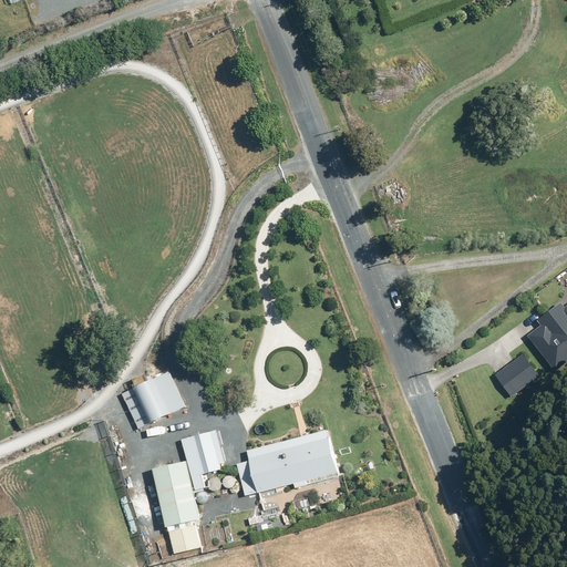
[(566,305),(563,308),(559,302),(536,320),(539,326),(527,336),(555,372),(566,362),(566,305)]
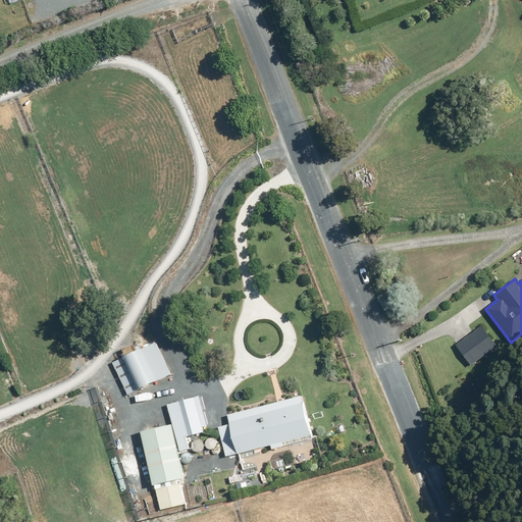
[(481,325),(455,346),(470,366),(497,346),(481,325)]
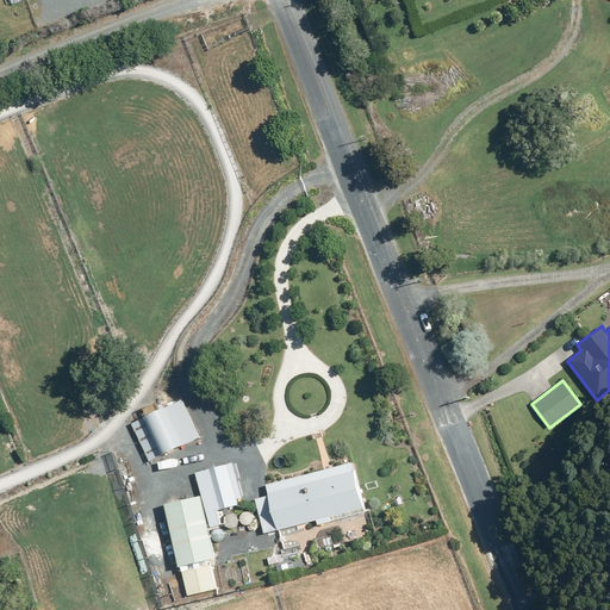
[(130,423),(149,462),(199,439),(180,399),(130,423)]
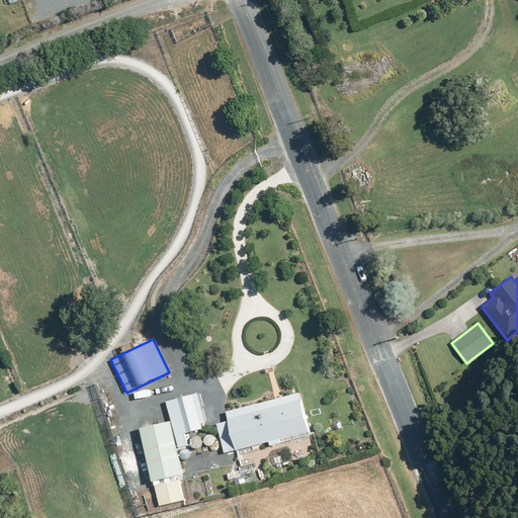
[(312,435),(300,393),(224,412),(234,451),(268,442),(269,446),(312,435)]
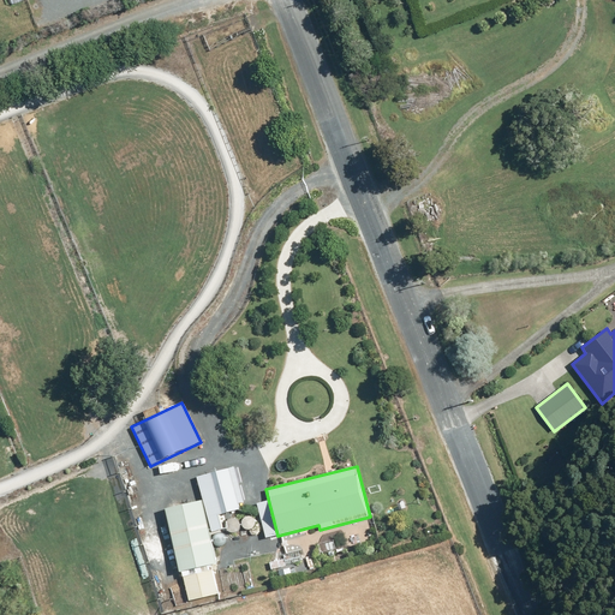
[(231,469),(208,473),(214,499),(218,515),(240,511),(231,469)]
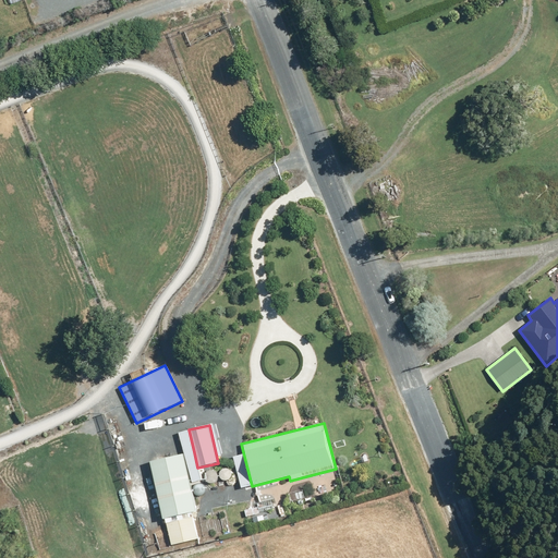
[(194,452),(148,463),(162,521),(165,520),(171,545),(197,538),(193,519),(198,517),(190,483),(201,481),(197,468),(194,452)]
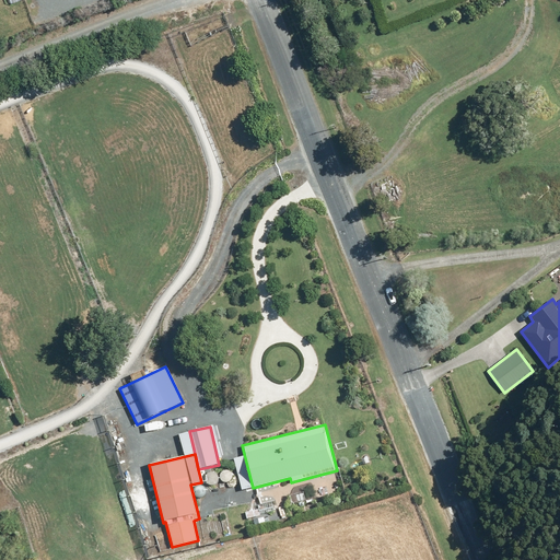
All buildings are outlined.
